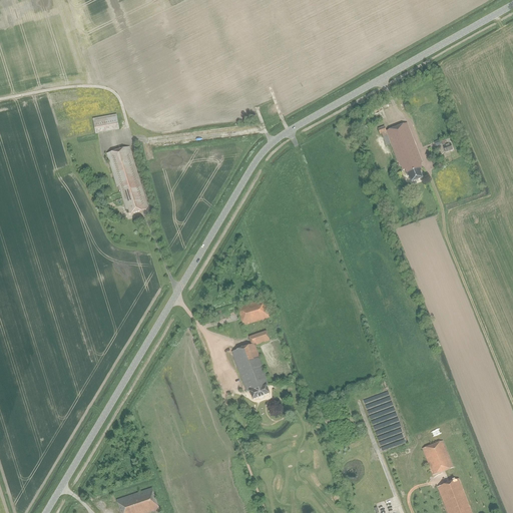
[(96,134),(119,129),(117,114),(93,119),(96,134)]
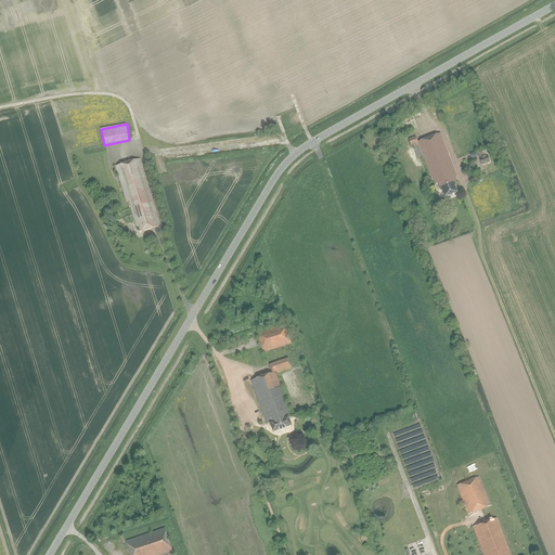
[(456,177),(457,177),(440,133),(418,142),(416,138),(410,140),(411,145),(413,144),(415,149),(420,147),(430,176),(431,176),(434,181),(435,180),(437,185),(439,184),(442,192),(443,191),(446,197),(457,193),(455,188),(456,188),(455,183),(456,183),(456,177)]
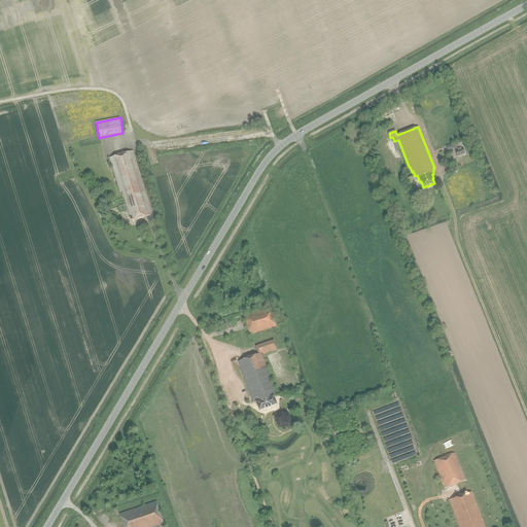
[(458,156),(466,154),(463,146),(460,147),(459,144),(454,145),(458,156)]
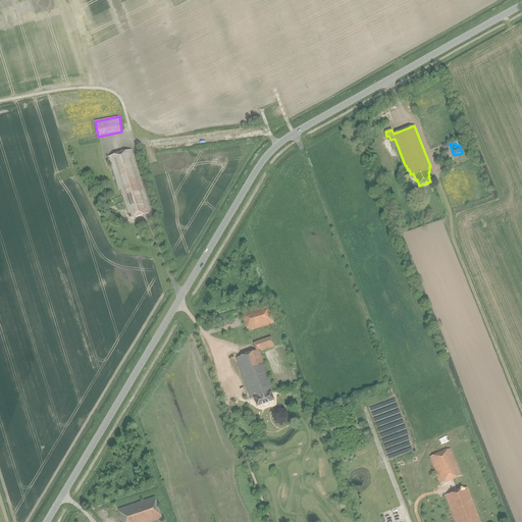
[(149,214),(151,210),(133,150),(109,157),(119,191),(120,191),(122,195),(123,195),(129,219),(149,214)]
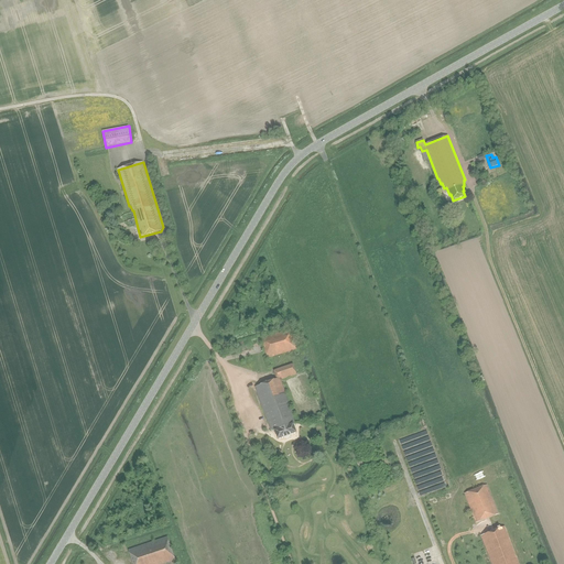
[(291,329),(261,338),(267,358),(297,349),(291,329)]
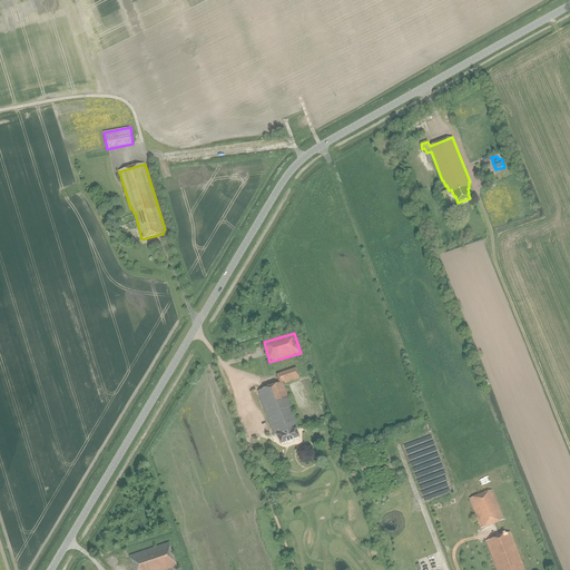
[(294,440),(300,438),(296,429),(298,429),(295,420),(296,420),(284,384),(301,379),(296,369),(277,375),(279,383),(258,391),(274,434),(278,435),(282,444),(287,442),(294,441),(294,440)]
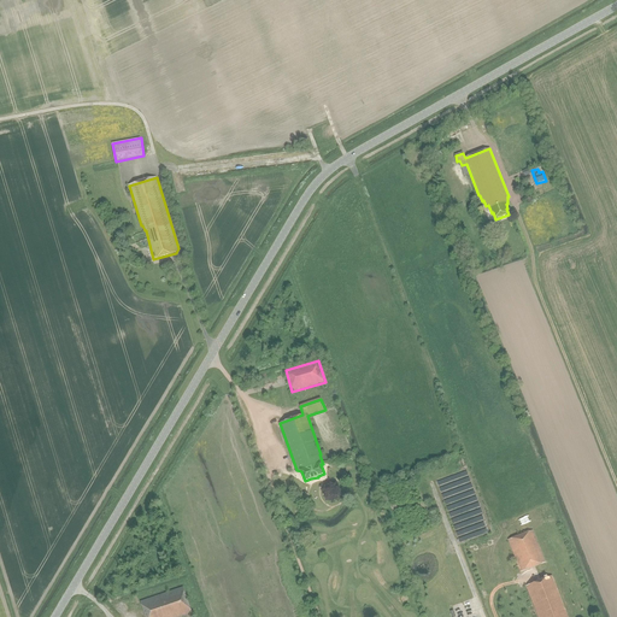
[(534,530),(509,540),(521,573),(546,562),(534,530)]
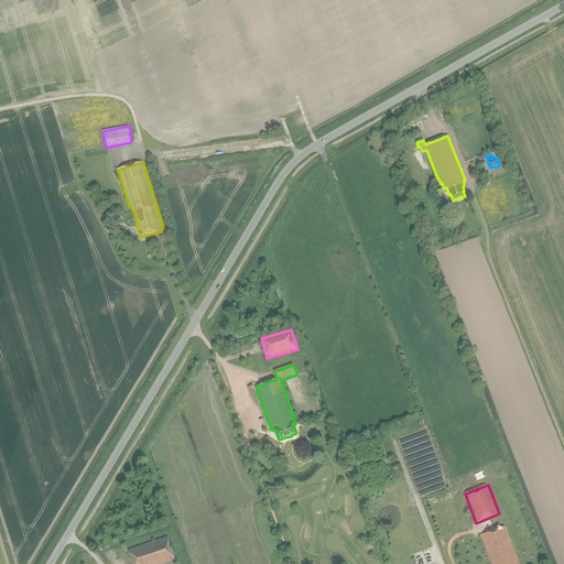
[(519,563),(505,527),(481,535),(491,563),(519,563)]
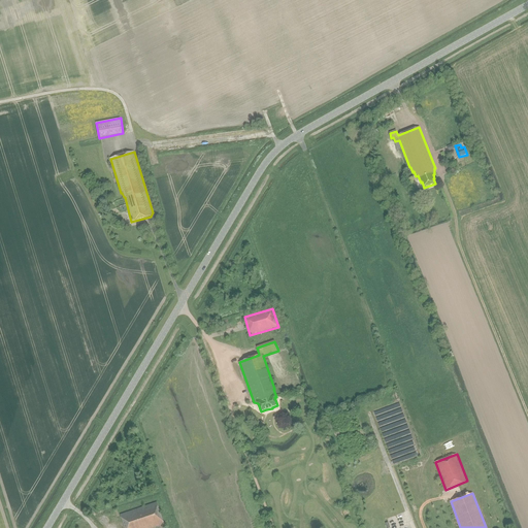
[(157,502),(121,515),(125,527),(152,527),(164,524),(157,502)]
